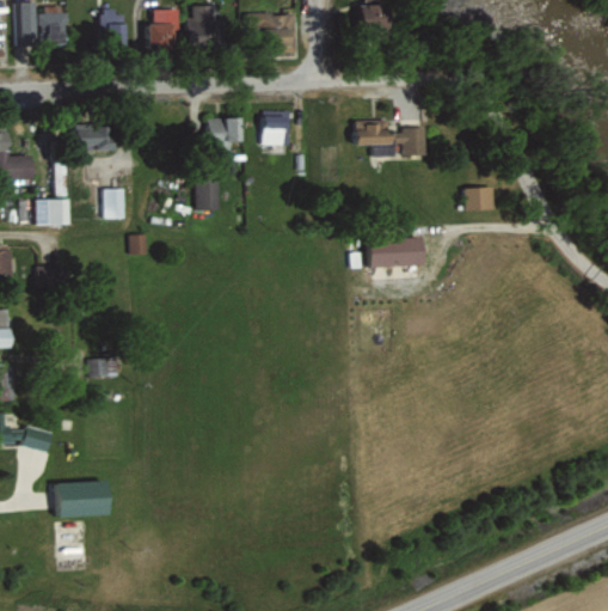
[(16,46),(37,46),(37,1),(14,2),(16,46)]
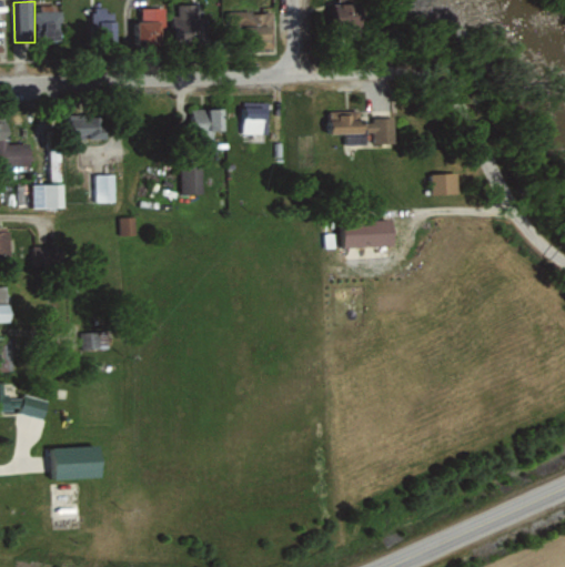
[(367,24),(366,3),(335,4),(336,24),(367,24)]
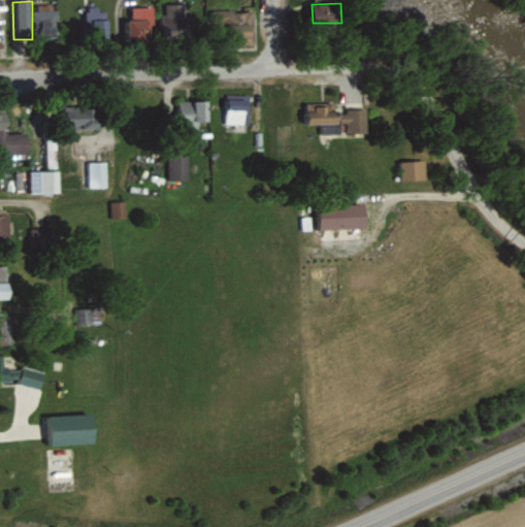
[(192,18),(183,18),(183,5),(164,5),(165,38),(192,37),(192,18)]
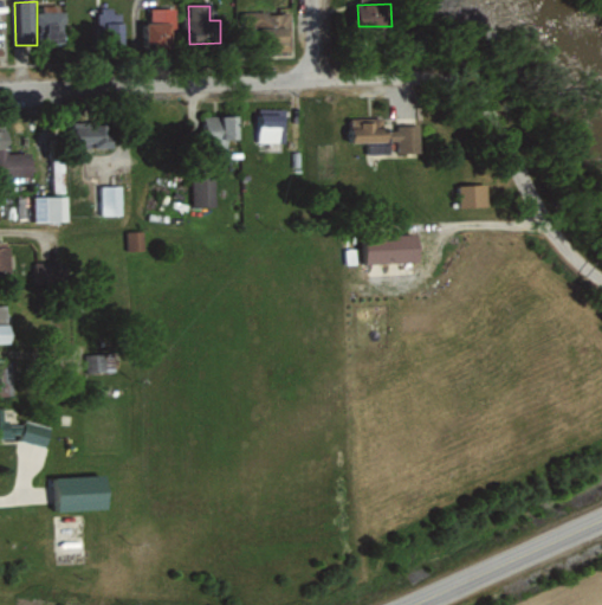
[(176,49),(175,8),(151,10),(153,24),(143,25),(144,36),(148,36),(149,50),(176,49)]
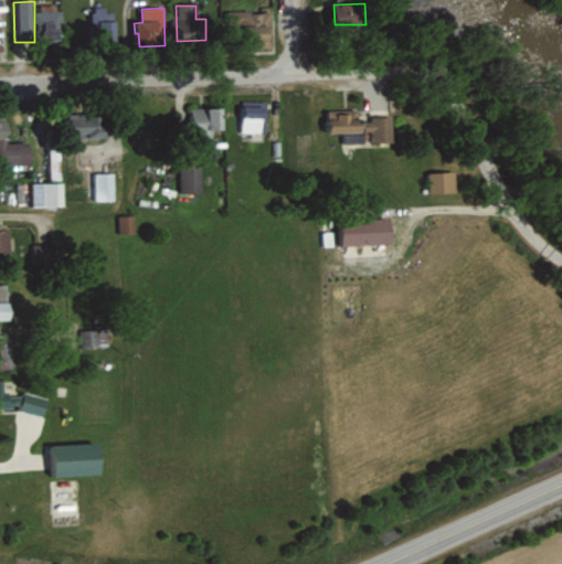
[(117,10),(93,9),(92,40),(117,40),(117,10)]
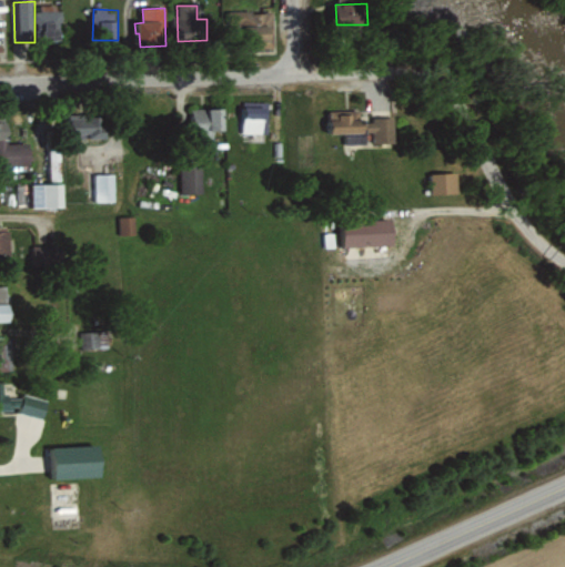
[(63,40),(63,12),(37,12),(37,23),(41,23),(41,40),(63,40)]
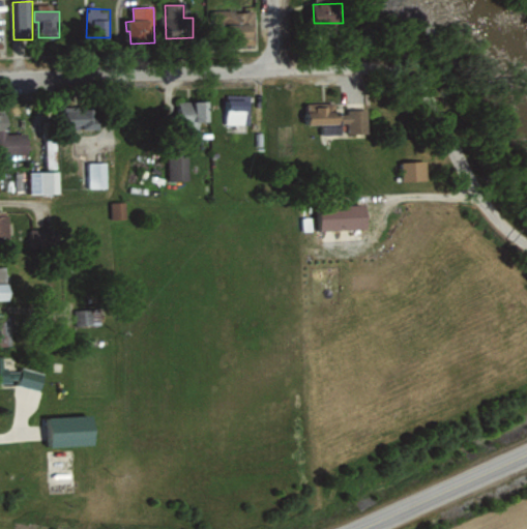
[(255,11),(229,12),(230,47),(257,46),(255,11)]
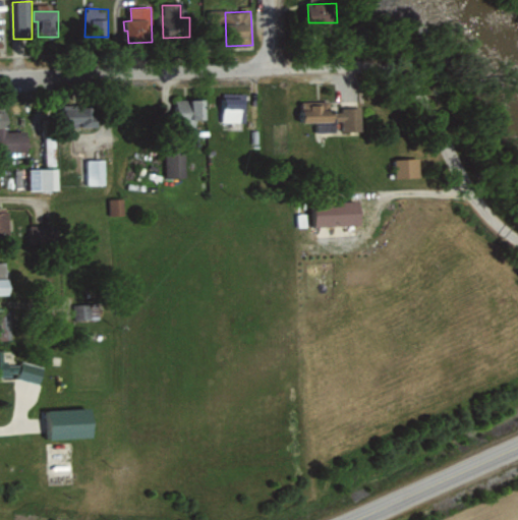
[(221,99),(222,123),(245,122),(244,99),(221,99)]
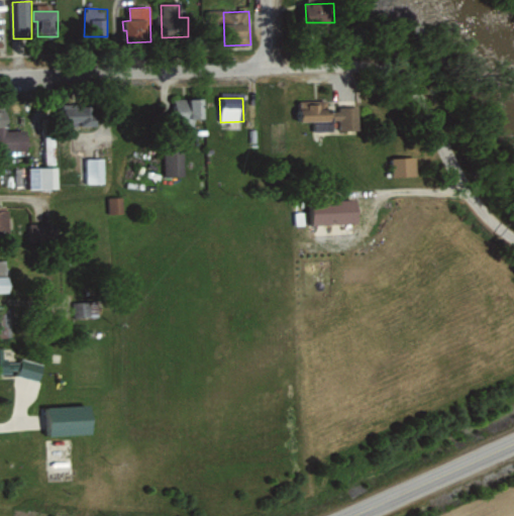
[(206,99),(179,99),(179,127),(195,127),(195,119),(206,119),(206,99)]
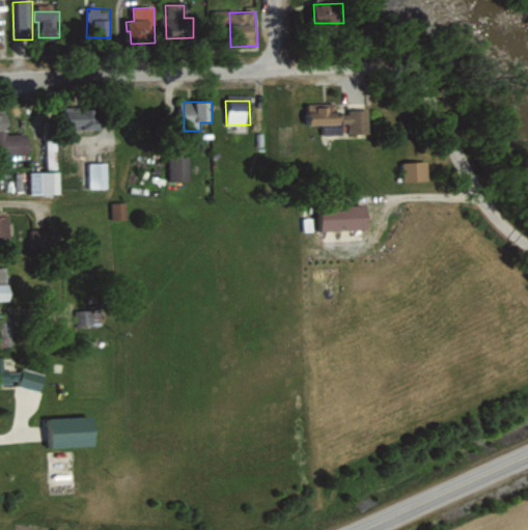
[(370,110),(350,111),(350,113),(337,113),(337,105),(311,105),(311,126),(351,124),(352,135),(370,134),(370,110)]
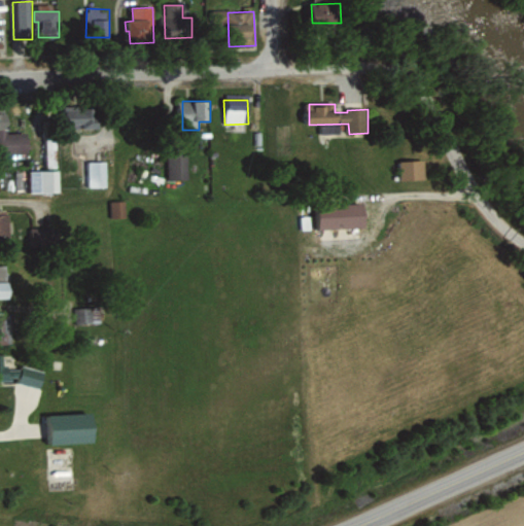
[(98,109),(68,110),(69,130),(99,129),(98,109)]
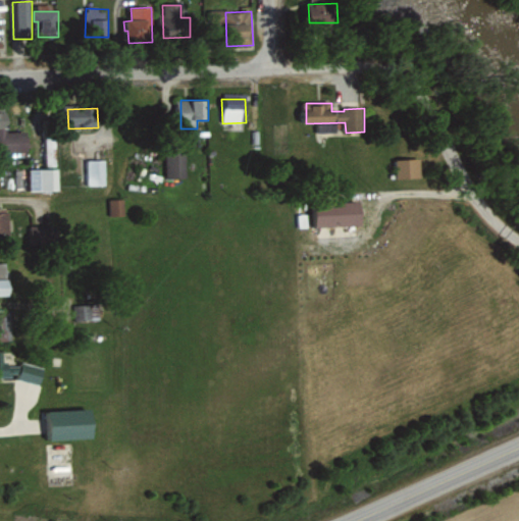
[(29,153),(29,132),(9,133),(9,113),(0,112),(0,148),(4,149),(4,153),(29,153)]
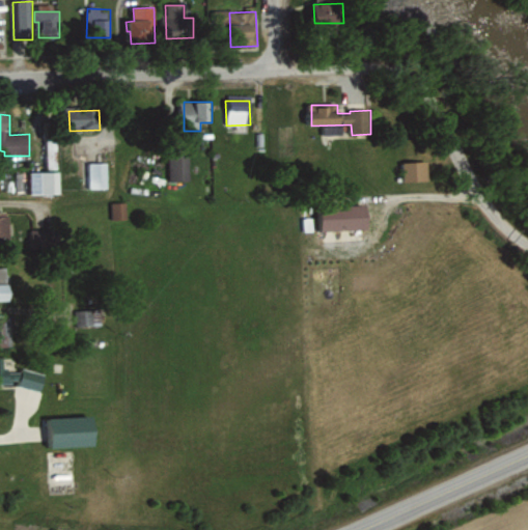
[(47,170),(59,170),(57,122),(45,122),(47,170)]
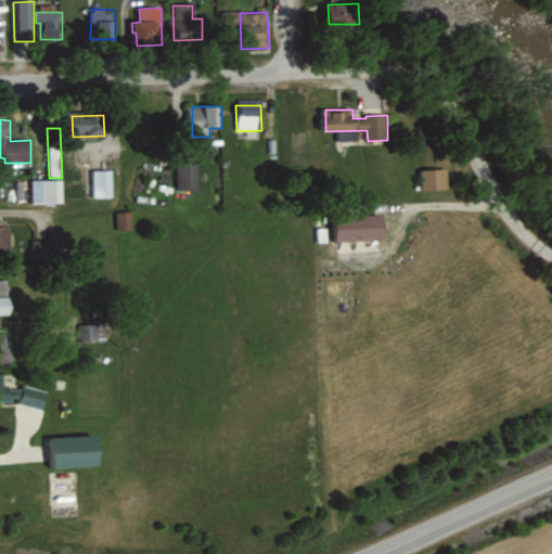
[(200,166),(177,166),(176,190),(199,190),(200,166)]
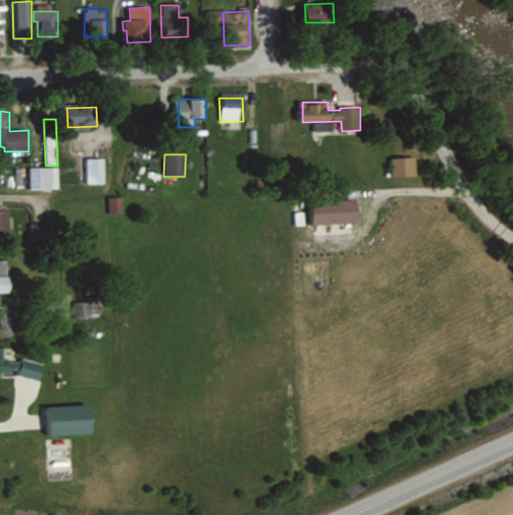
[(392,158),(393,177),(417,176),(416,157),(392,158)]
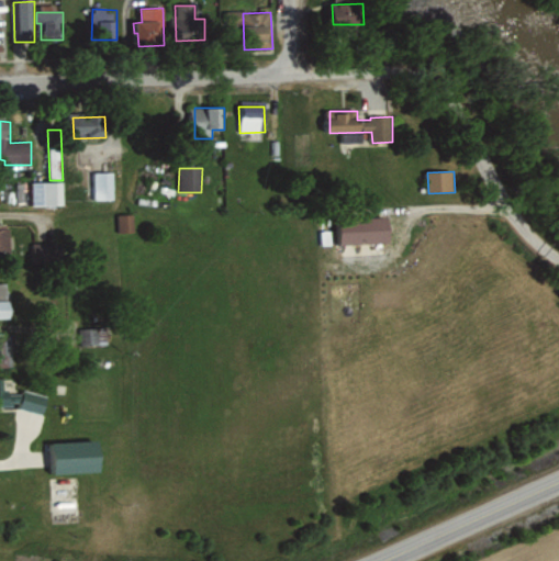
[(115,172),(94,172),(93,200),(114,201),(115,172)]
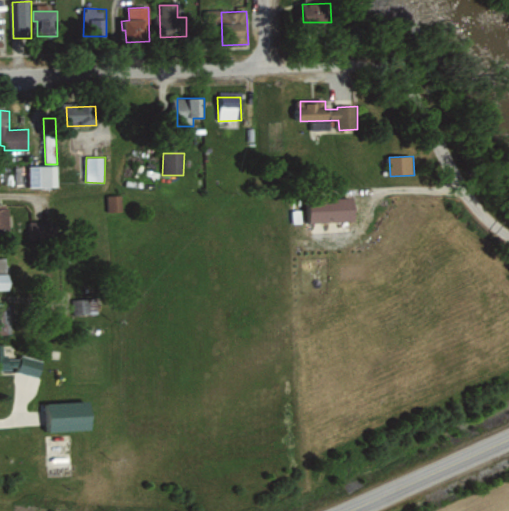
[(30,189),(59,188),(58,166),(30,167),(30,189)]
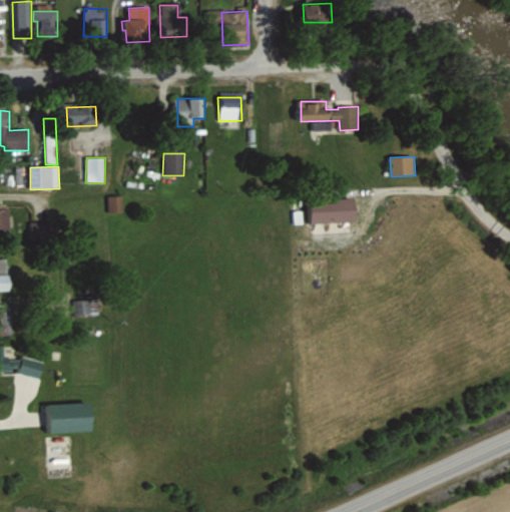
[(122,195),(108,196),(109,213),(123,212),(122,195)]
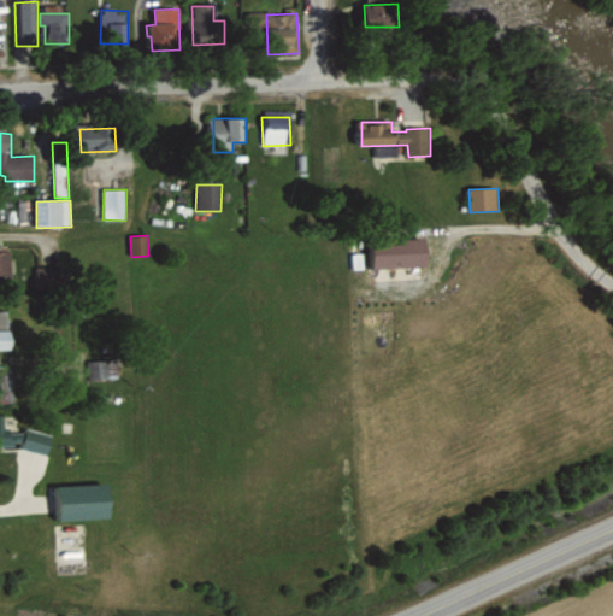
[(429,268),(428,240),(375,241),(375,269),(429,268)]
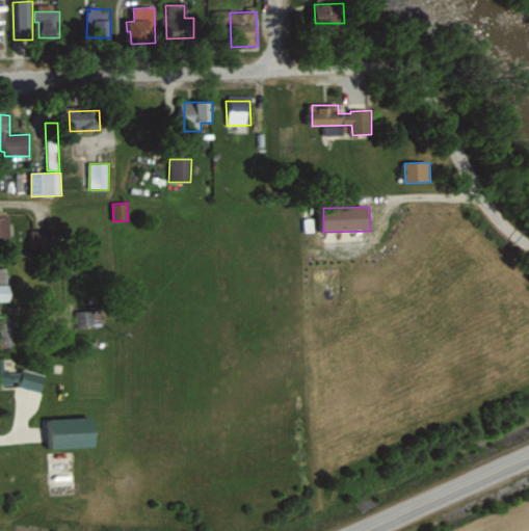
[(0,216),(0,243),(8,243),(7,217),(0,216)]
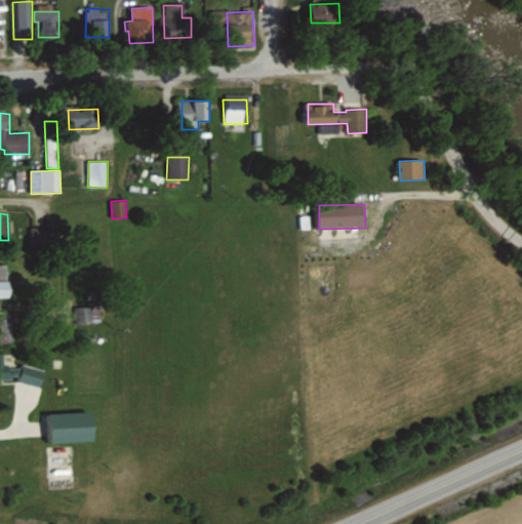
[(32,228),(32,246),(59,245),(58,227),(32,228)]
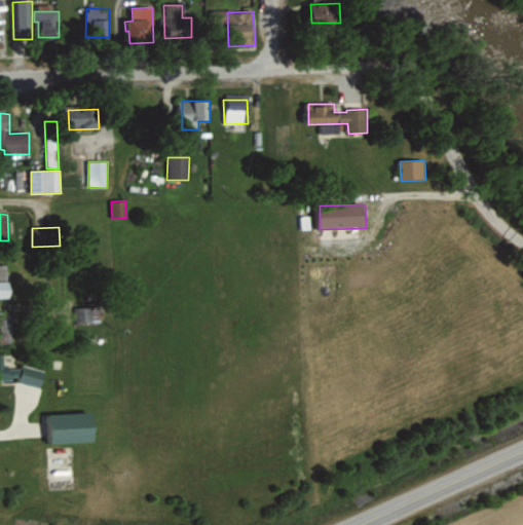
[(0,265),(0,286),(8,286),(8,265),(0,265)]
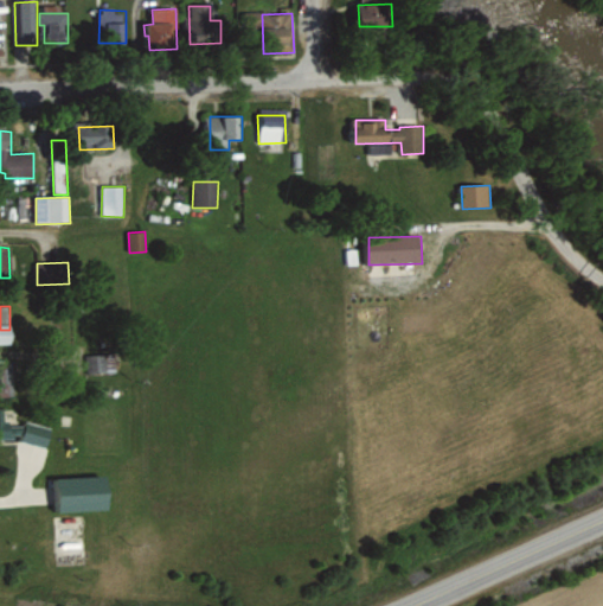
[(117,374),(116,355),(87,355),(87,375),(117,374)]
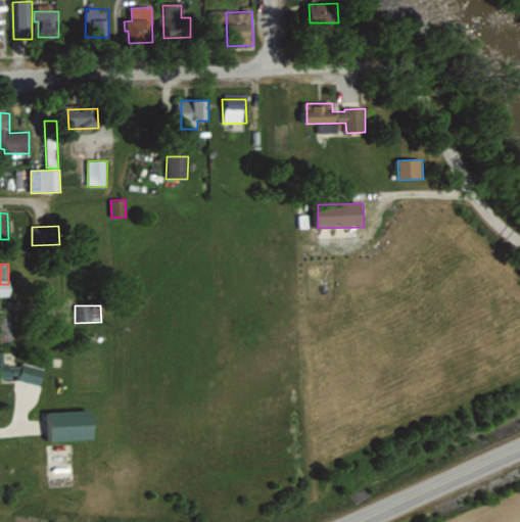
[(12,312),(0,311),(0,341),(12,342),(12,312)]
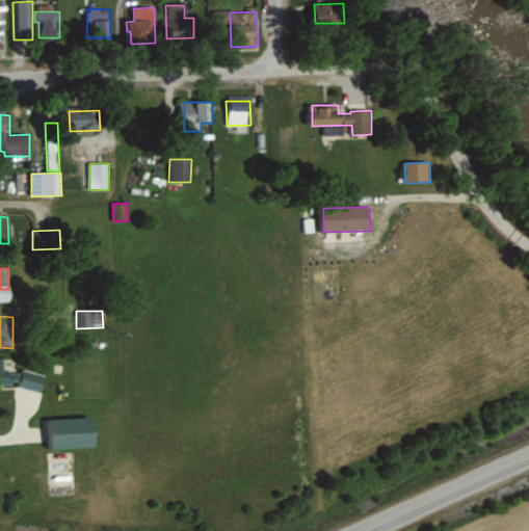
[(44,373),(8,372),(8,360),(0,359),(0,383),(20,385),(20,390),(44,391),(44,373)]
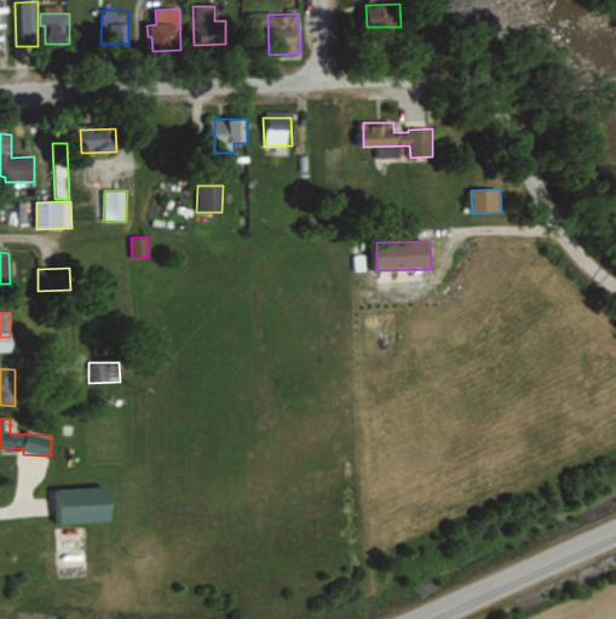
[(114,522),(113,487),(55,489),(56,525),(114,522)]
